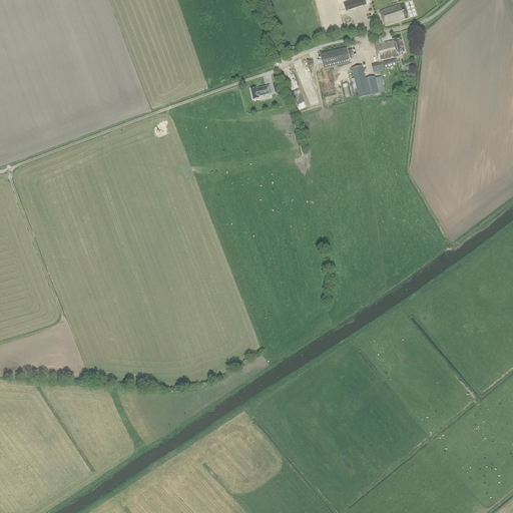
[(365,0),(356,0),(346,2),(347,10),(357,8),(356,5),(361,4),(366,3),(365,0)]
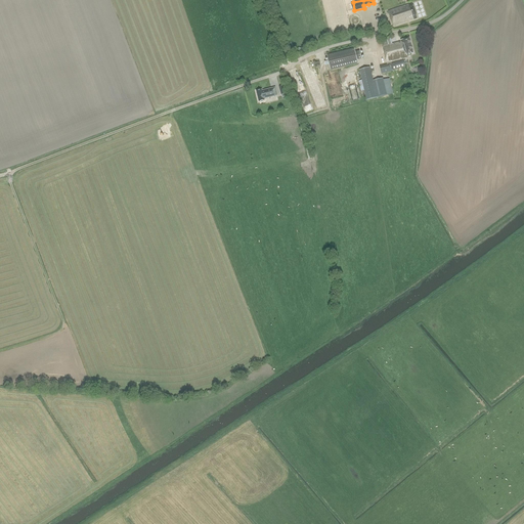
[(394,26),(417,19),(411,4),(390,9),(394,26)]
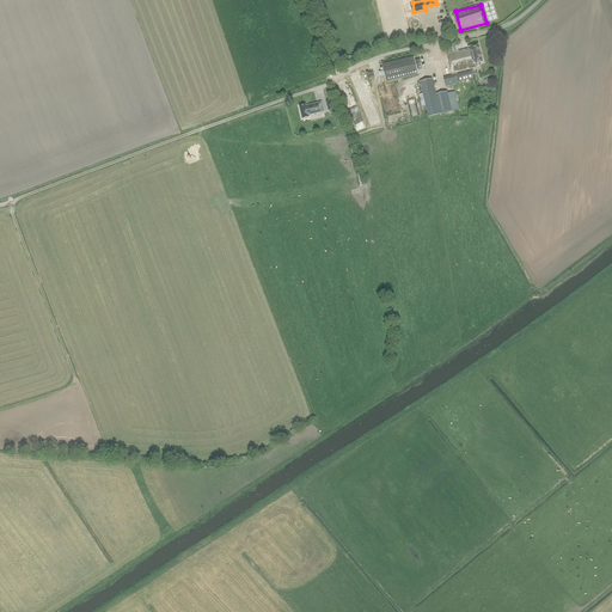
[(469,49),(452,53),(451,48),(446,49),(447,54),(452,73),(477,66),(476,65),(483,62),(478,44),(469,47),(469,49)]
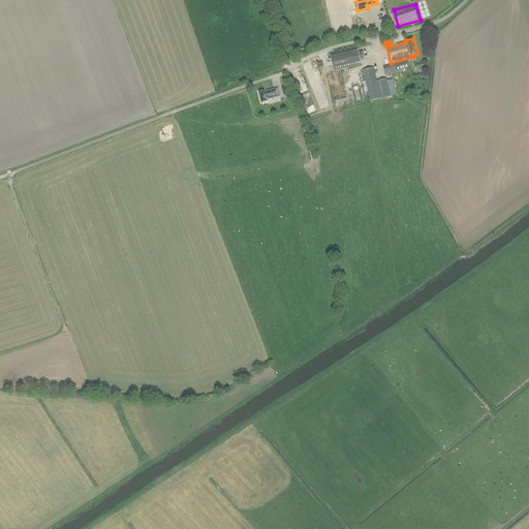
[(364,53),(360,54),(359,54),(358,50),(330,57),(334,71),(362,65),(361,62),(361,61),(365,61),(364,53)]
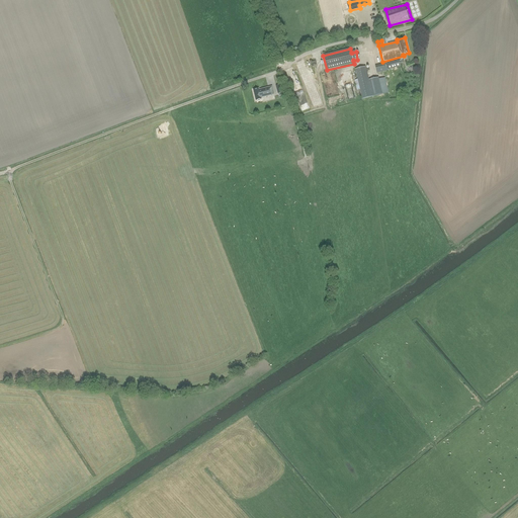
[(400,60),(375,66),(377,73),(389,70),(389,69),(401,66),(400,64),(403,63),(402,60),(400,61),(400,60)]
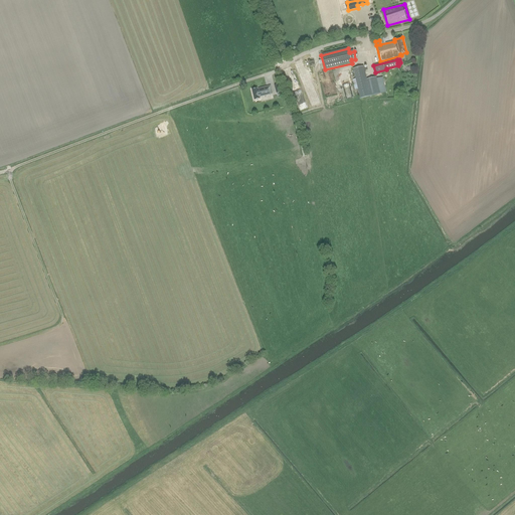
[(364,66),(353,68),(356,79),(353,79),(355,91),(358,90),(360,99),(386,93),(383,77),(377,78),(376,77),(367,79),(364,66)]
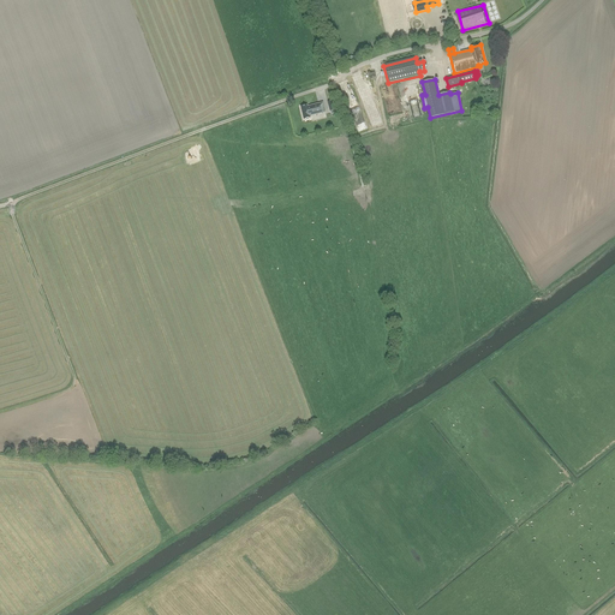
[(310,117),(326,113),(323,103),(308,108),(308,106),(300,108),(304,120),(310,119),(310,117)]
